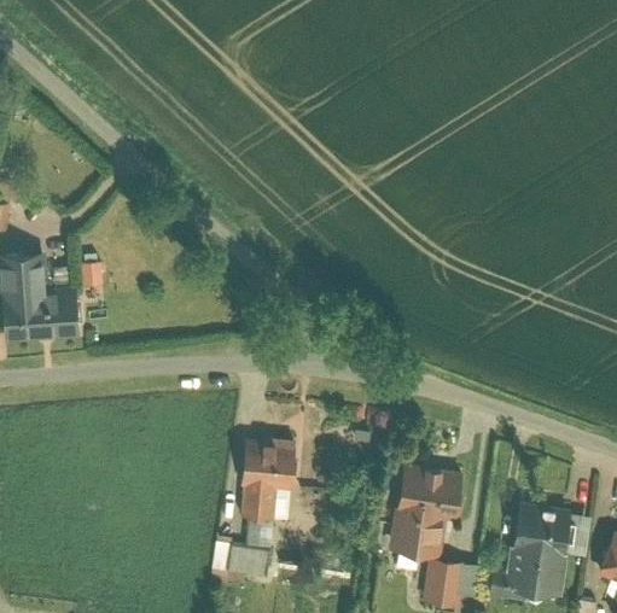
[(15,187),(0,184),(0,228),(7,229),(15,187)]
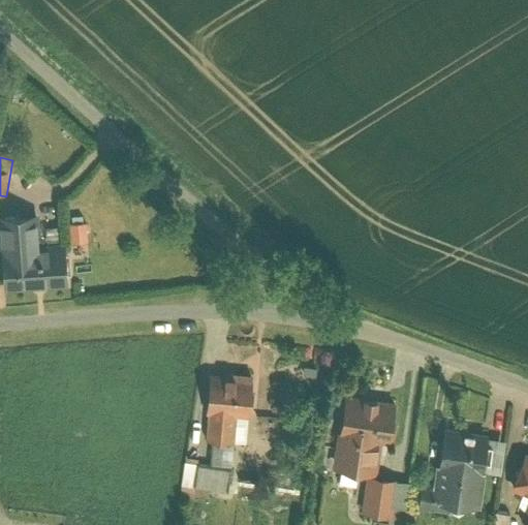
[(3,216),(7,288),(68,285),(66,252),(51,253),(51,246),(41,246),(39,214),(3,216)]
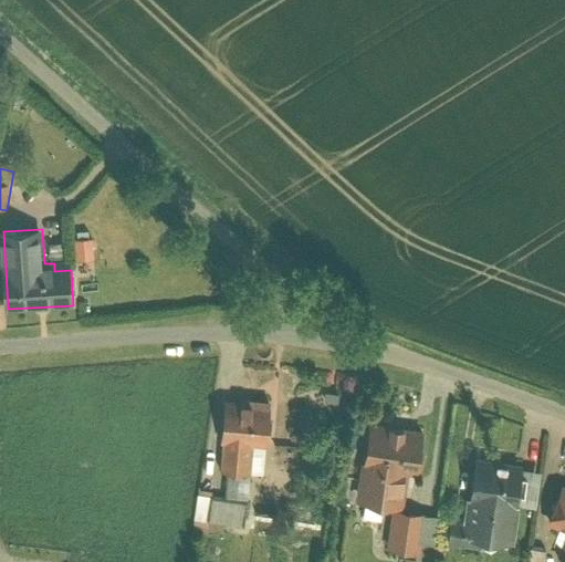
[(94,238),(74,239),(76,262),(96,261),(94,238)]
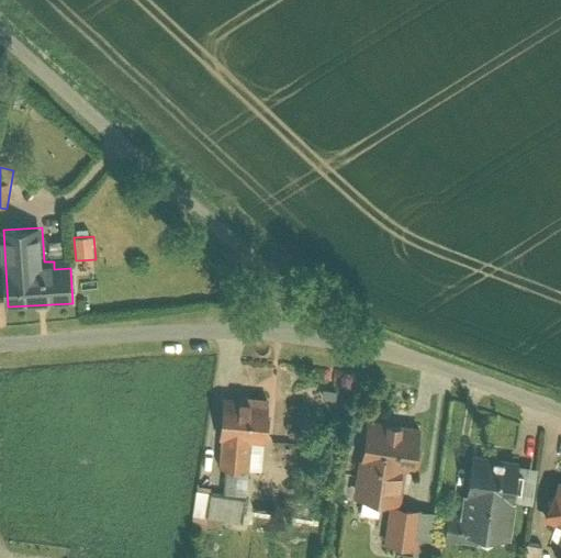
[(271,401),(219,397),(213,473),(220,475),(248,477),(250,449),(268,452),(271,401)]
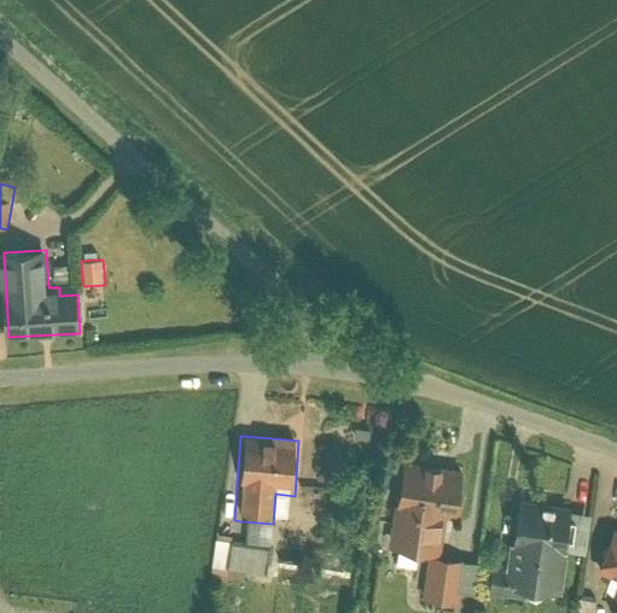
[(428,600),(463,606),(470,566),(449,562),(458,517),(463,518),(470,472),(408,461),(401,503),(395,502),(386,552),(435,560),(428,600)]
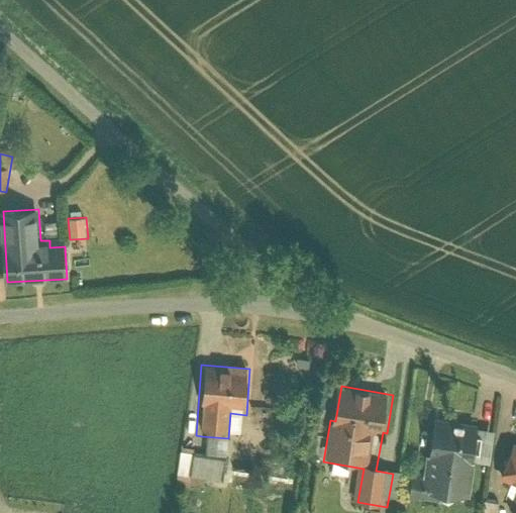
[(488,431),(429,426),(426,457),(432,457),(428,501),(474,506),(479,459),(485,463),(488,431)]
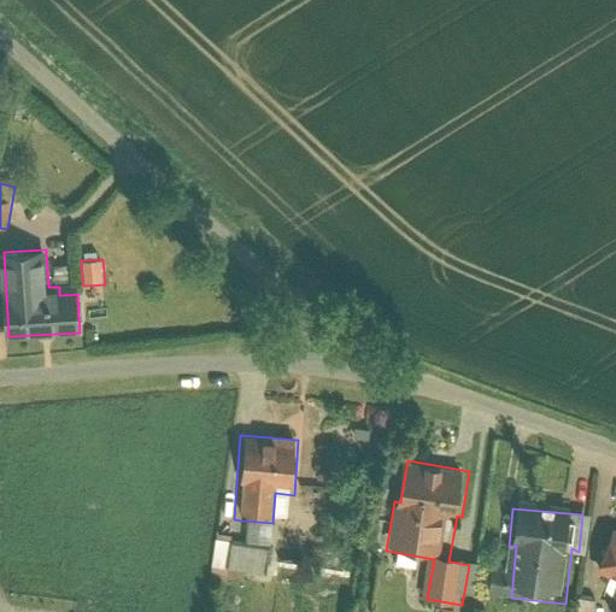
[(273,523),(241,521),(240,540),(213,537),(209,583),(244,587),(245,577),(268,580),(273,523)]
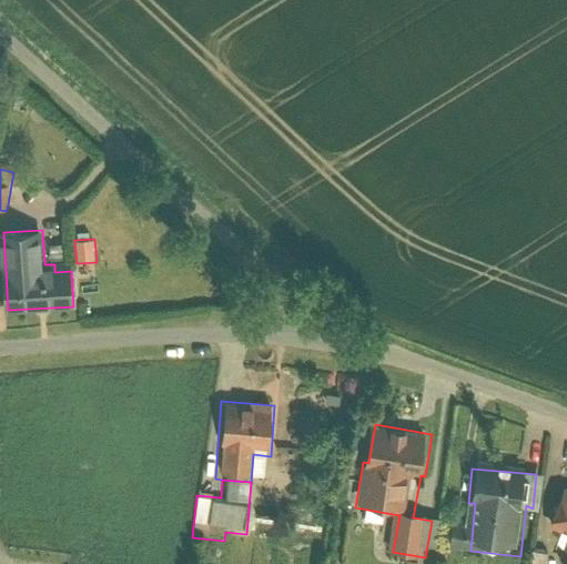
[(566,563),(566,494),(556,491),(542,529),(560,536),(554,554),(566,559),(566,563)]
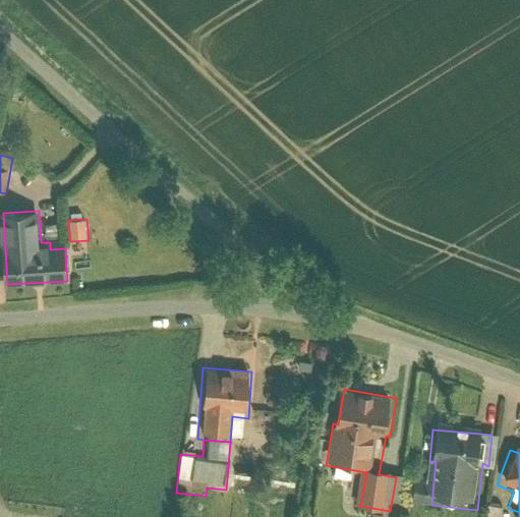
[(507,516),(508,508),(488,507),(487,516),(507,516)]
